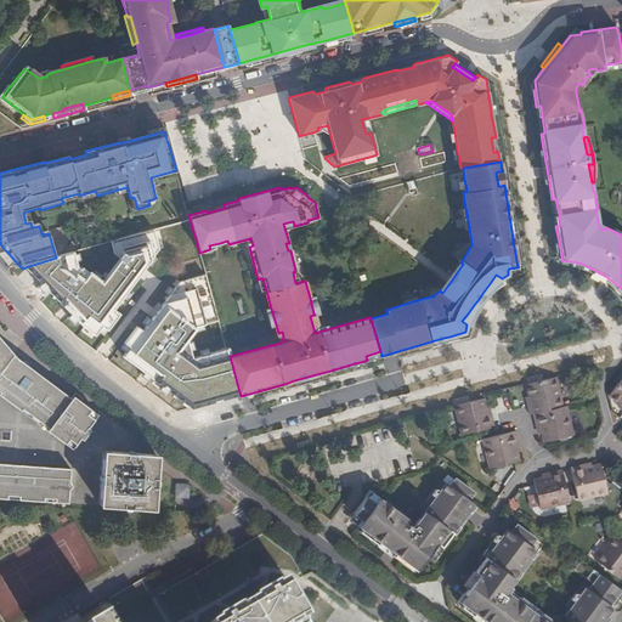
[(61,198),(63,203),(80,198),(80,201),(97,196),(95,191),(79,196),(79,193),(61,198)]
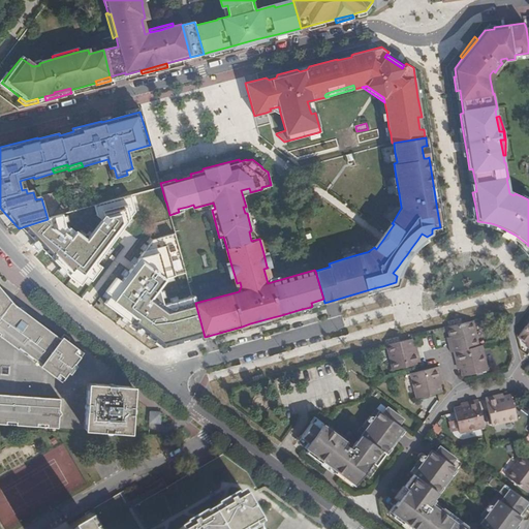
[(48,219),(19,228),(68,280),(81,289),(86,282),(90,285),(103,268),(99,263),(136,212),(131,194),(94,206),(96,216),(103,222),(89,242),(67,227),(65,214),(48,219)]
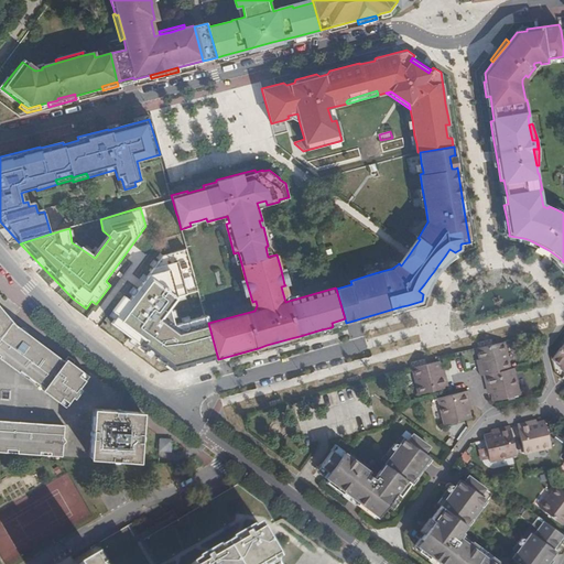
[(415,235),(419,237),(427,221),(427,220),(423,221),(415,235)]
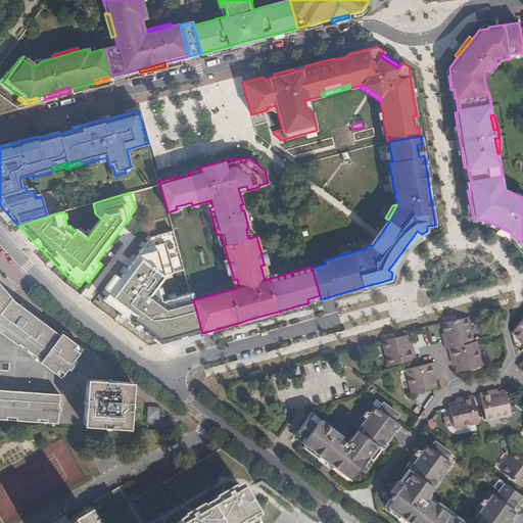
[(491,223),(485,221),(484,225),(507,235),(522,248),(522,243),(521,241),(509,232),(491,223)]
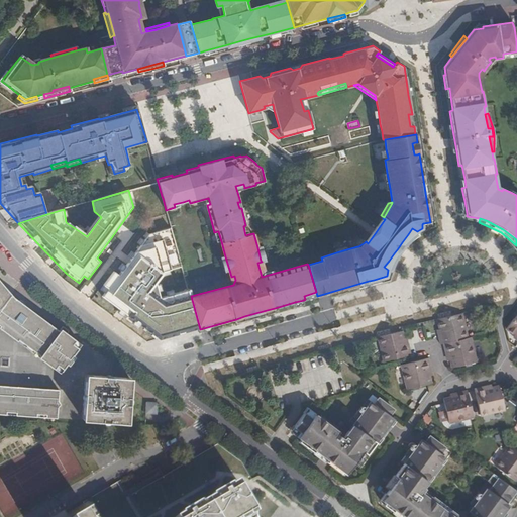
[(417,231),(412,228),(408,234),(412,237),(415,235),(419,232),(425,229),(423,223),(422,224),(422,228),(417,231)]
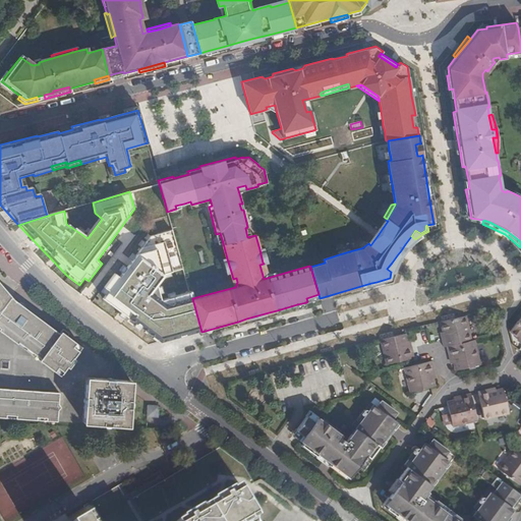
[(184,269),(173,230),(150,236),(121,278),(115,274),(99,296),(159,342),(201,332),(192,298),(190,293),(164,301),(160,287),(169,274),(184,269)]
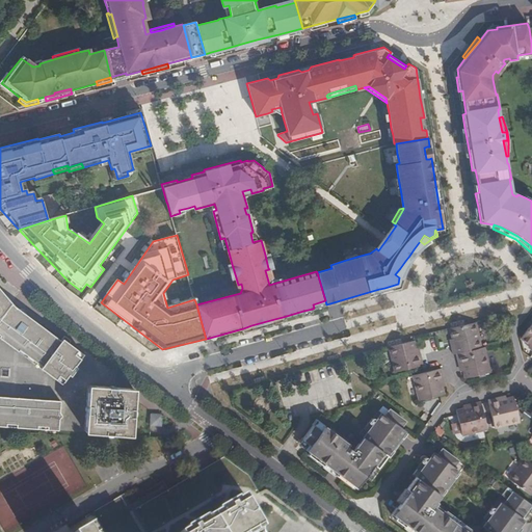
[(399,277),(398,284),(384,288),(386,290),(400,286),(401,277),(403,273),(404,270),(400,268),(395,274),(399,277)]
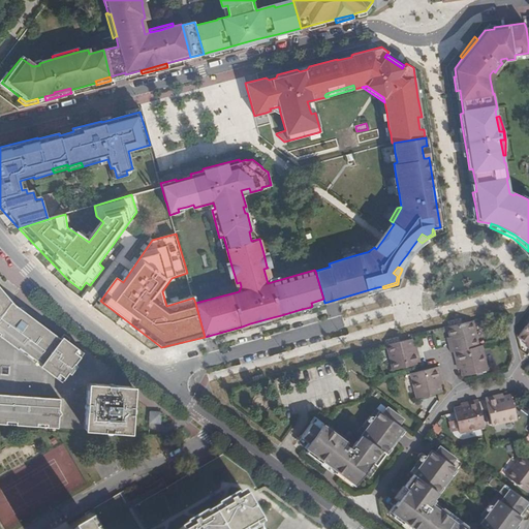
[(0,334),(19,347),(20,345),(41,362),(40,363),(61,379),(68,369),(71,369),(75,365),(74,361),(83,350),(68,340),(67,341),(64,339),(59,346),(52,341),(57,334),(30,314),(28,314),(24,319),(17,315),(22,308),(11,301),(0,286),(0,334)]
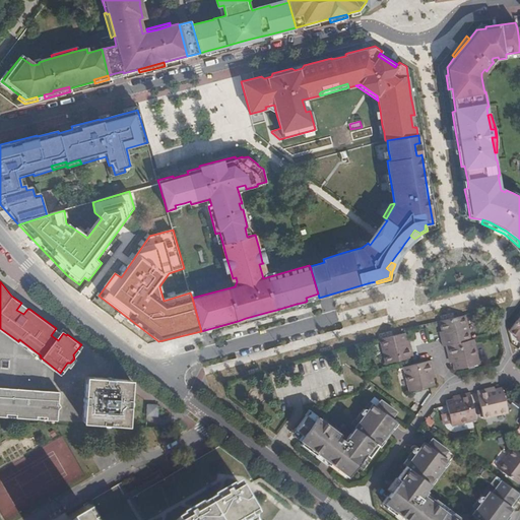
[(519,315),(512,326),(509,330),(518,337),(519,337),(519,315)]
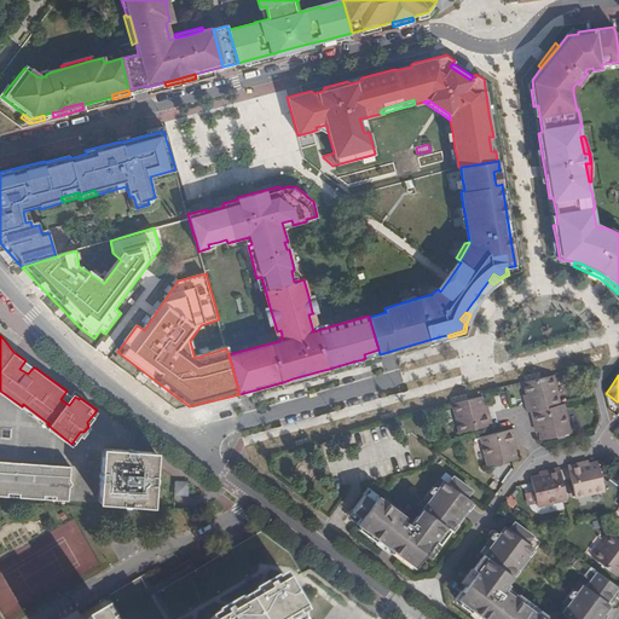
[(525,401),(525,404),(527,412),(531,411),(534,410),(560,404),(559,401),(553,376),(525,382),(527,394),(530,401),(525,401)]
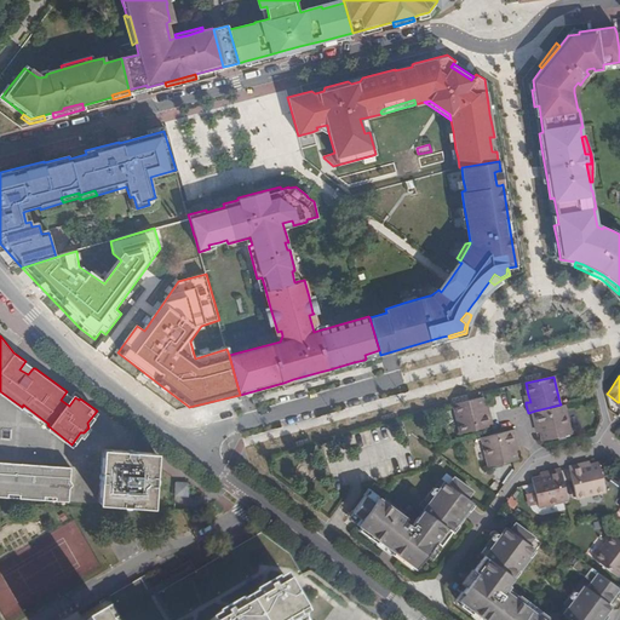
[(480,399),(478,399),(452,405),(458,432),(491,425),(488,411),(483,412),(482,406),(480,399)]
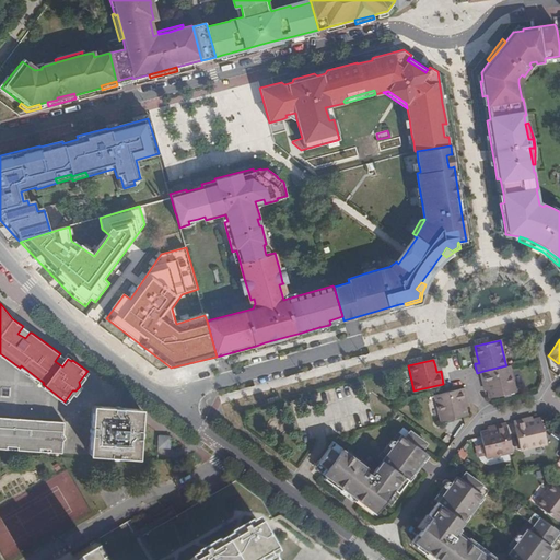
[(509,365),(506,365),(483,371),(487,384),(491,383),(492,389),(494,397),(515,392),(509,365)]
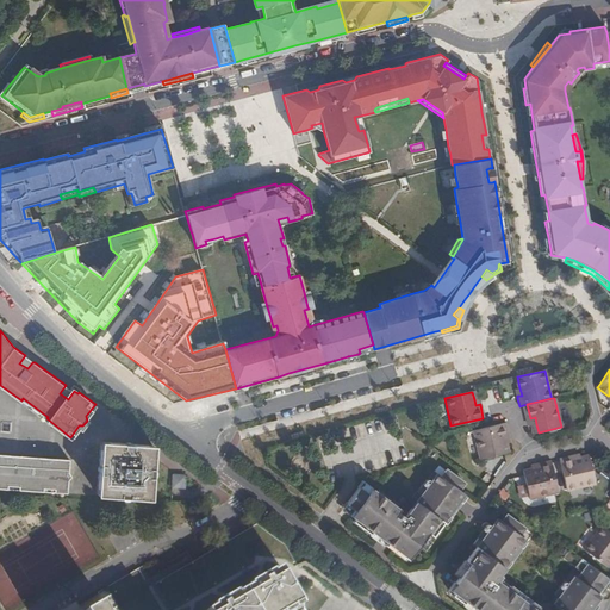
[(481,459),(504,454),(509,453),(506,443),(505,437),(509,436),(505,422),(474,429),(481,459)]
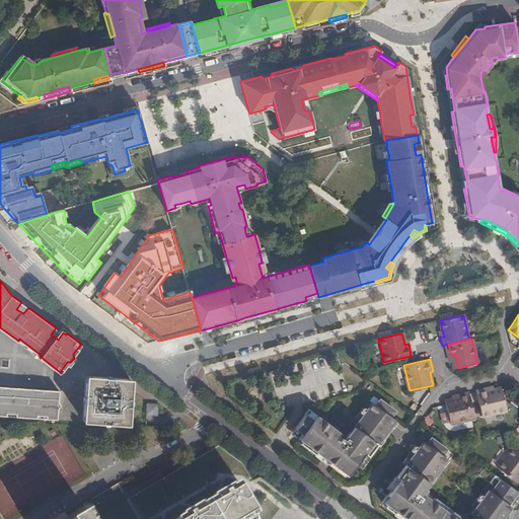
[(130,379),(85,376),(81,419),(82,421),(125,425),(127,423),(130,379)]
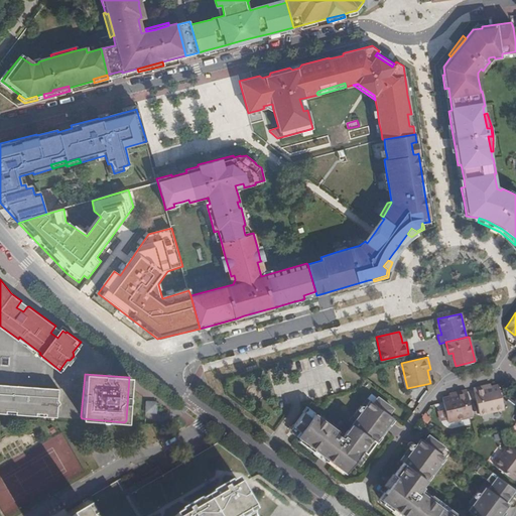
[(0,412),(55,417),(57,389),(0,384),(0,412)]
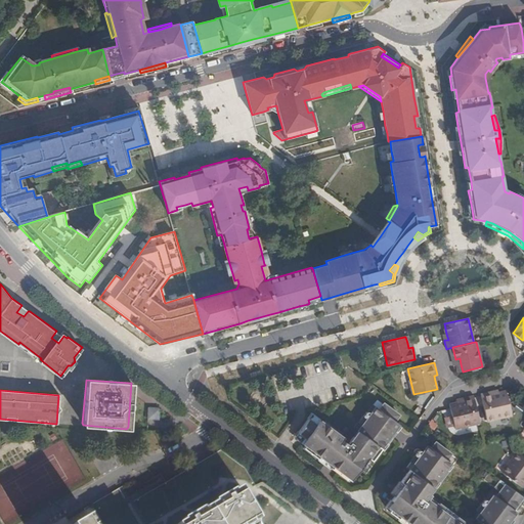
[(513,415),(508,396),(507,390),(498,392),(499,393),(494,395),(493,391),(481,393),(481,395),(487,421),(513,415)]
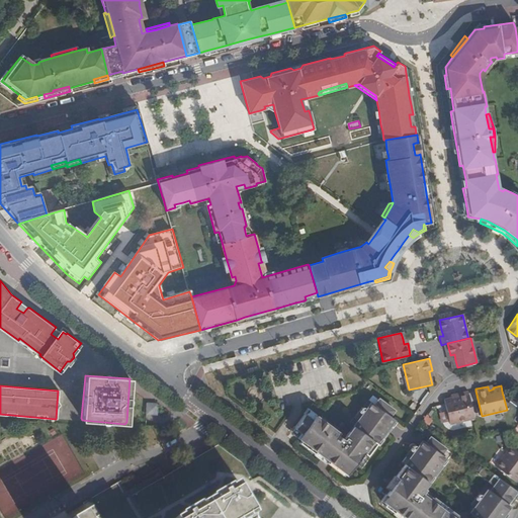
[(452,399),(451,398),(444,399),(445,404),(449,424),(475,418),(469,393),(468,391),(456,394),(457,397),(452,399)]
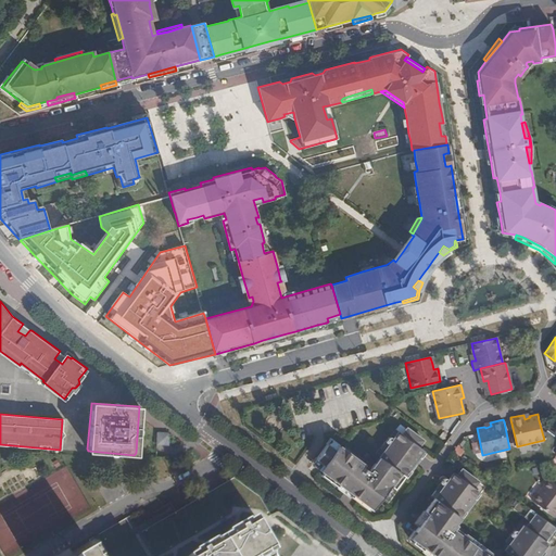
[(329,439),(311,462),(323,470),(320,474),(337,485),(339,482),(345,488),(349,483),(354,488),(350,495),(366,507),(369,503),(374,497),(377,500),(390,482),(394,485),(409,466),(413,468),(417,462),(415,459),(419,454),(424,447),(418,444),(422,439),(407,427),(402,432),(399,430),(393,438),(392,437),(390,436),(388,436),(387,437),(378,449),(382,452),(377,457),(381,460),(378,465),(374,463),(367,469),(362,466),(364,464),(329,439)]
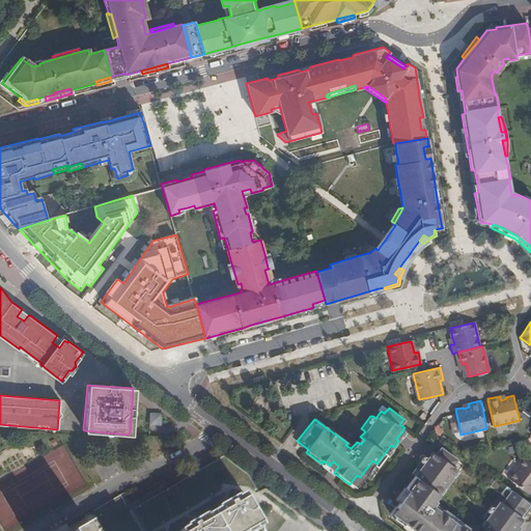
[(161,425),(161,414),(149,414),(148,425),(161,425)]
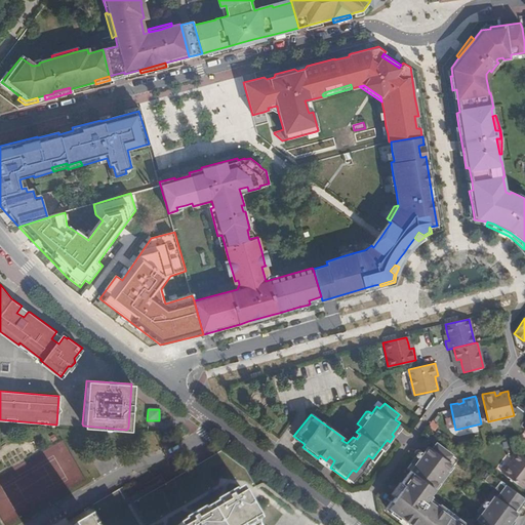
[(513,508),(522,495),(498,479),(494,485),(500,489),(497,493),(494,492),(490,497),(487,496),(486,496),(485,496),(476,509),(480,511),(476,517),(478,519),(485,524),(484,524),(474,524),(475,524),(474,524),(466,524),(462,523),(463,521),(456,516),(454,519),(449,515),(443,511),(446,508),(439,501),(438,503),(429,497),(432,493),(431,491),(426,488),(429,483),(434,486),(439,481),(441,482),(449,472),(447,470),(452,462),(447,459),(451,453),(436,443),(432,448),(430,451),(426,448),(423,451),(422,451),(420,450),(419,450),(417,451),(411,460),(414,463),(401,481),(404,483),(392,500),(395,502),(391,508),(389,511),(398,518),(400,516),(407,521),(410,517),(416,521),(412,524),(510,524),(511,523),(508,521),(512,516),(516,510),(513,508)]
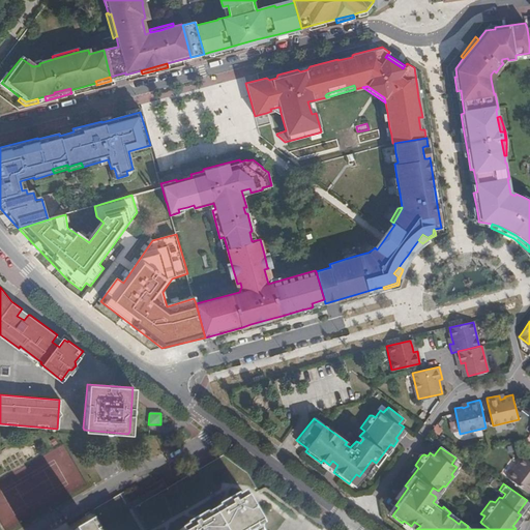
[(529,461),(523,455),(508,476),(528,491),(529,489),(529,461)]
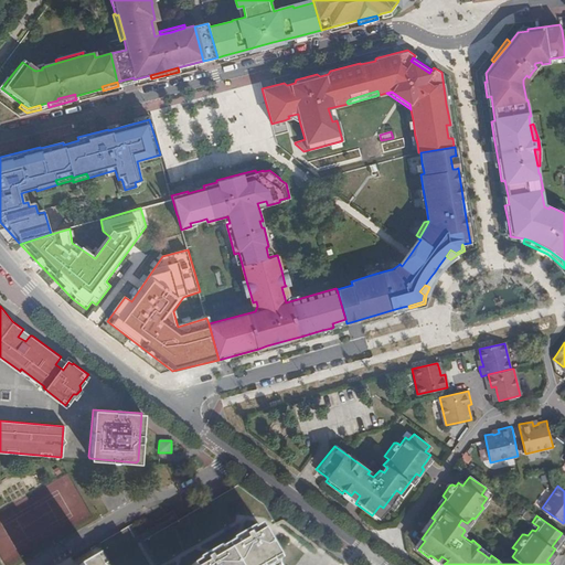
[(260,507),(234,489),(140,542),(130,525),(87,550),(92,558),(80,564),(267,564),(274,562),(258,531),(269,524),(260,507)]
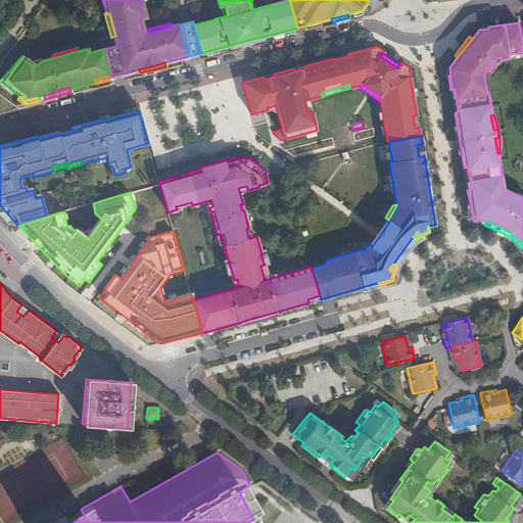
[(429,489),(432,484),(427,481),(424,486),(429,489)]
